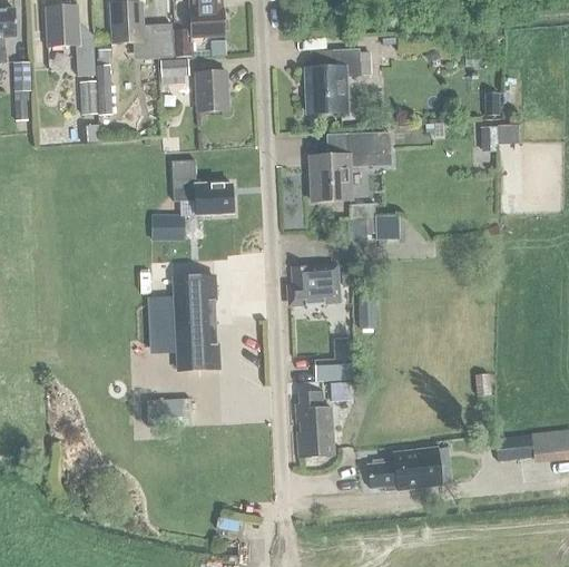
[(190,0),(193,37),(224,36),(222,0),(190,0)]
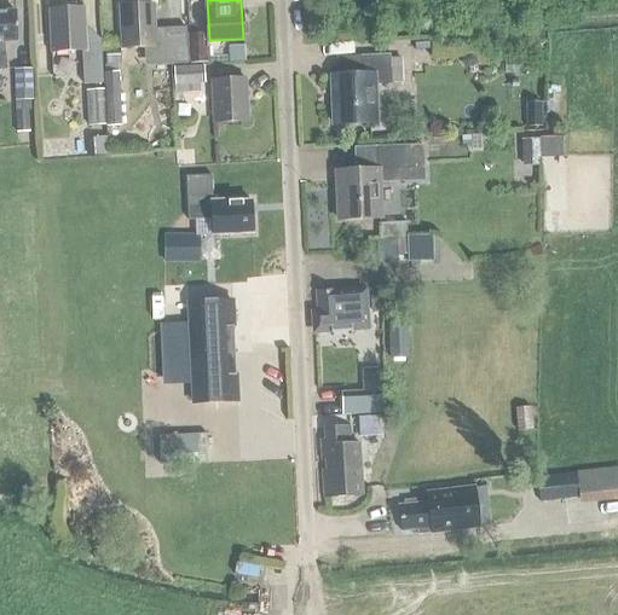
[(120,4),(123,47),(157,46),(155,3),(120,4)]
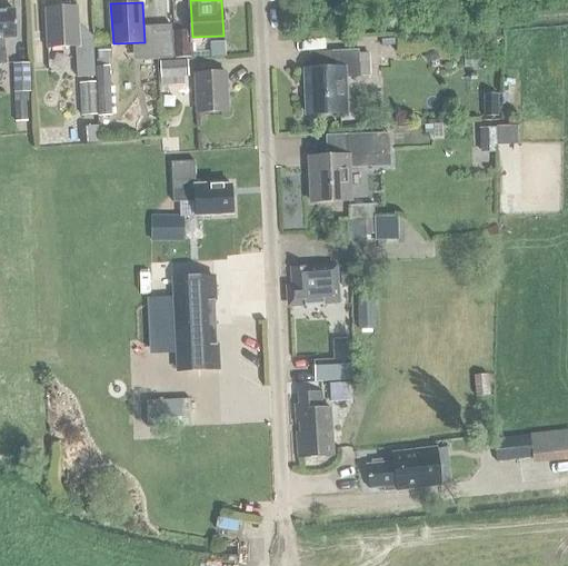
[(46,8),(48,47),(76,46),(78,76),(96,75),(93,35),(97,35),(96,21),(78,21),(77,6),(46,8)]
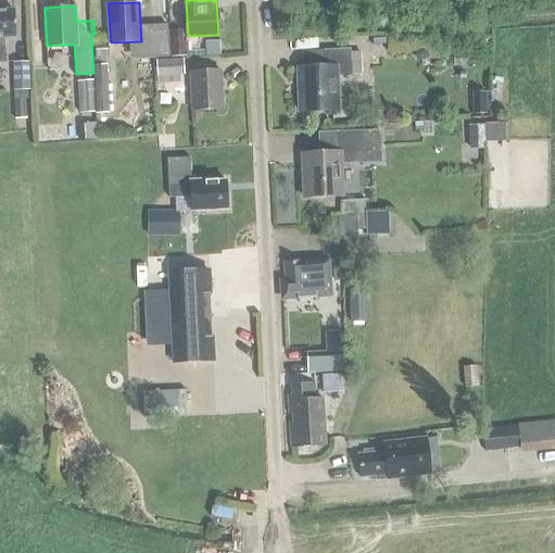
[(14,10),(0,10),(0,60),(5,61),(4,49),(0,49),(0,36),(16,36),(14,10)]
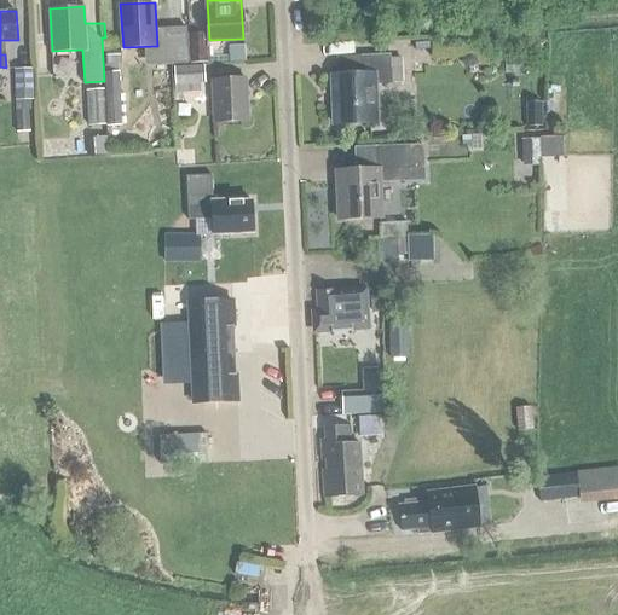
[(166,32),(168,63),(189,61),(186,30),(166,32)]
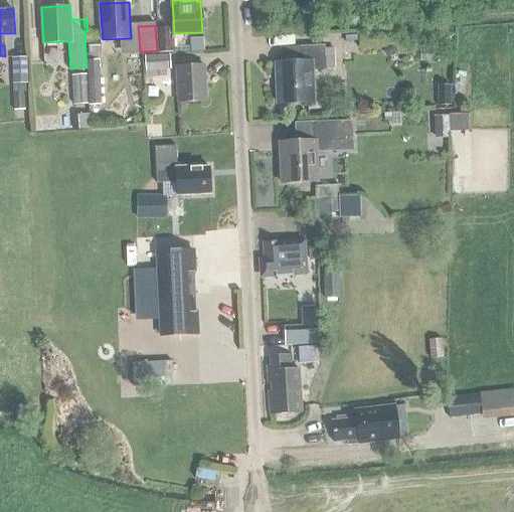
[(157,26),(159,50),(174,49),(172,25),(157,26)]
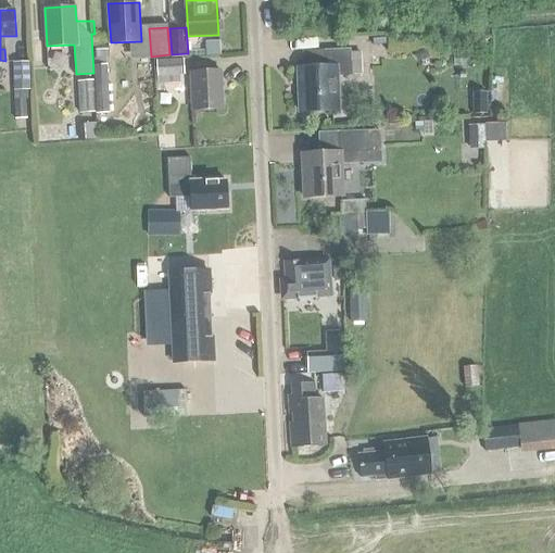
[(109,42),(95,44),(96,57),(105,57),(109,55),(109,42)]
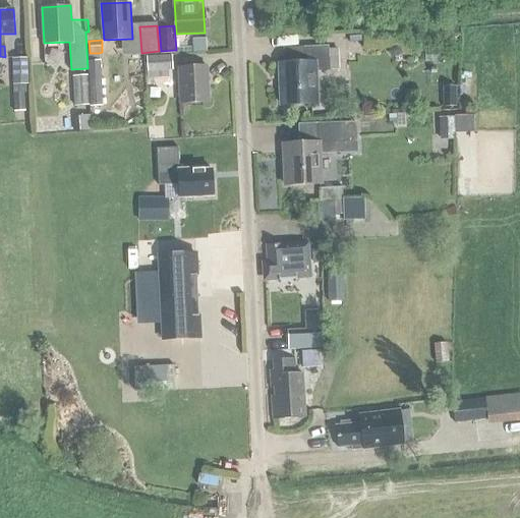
[(282,62),(285,105),(320,103),(318,70),(331,70),(330,46),(305,48),(306,61),(282,62)]
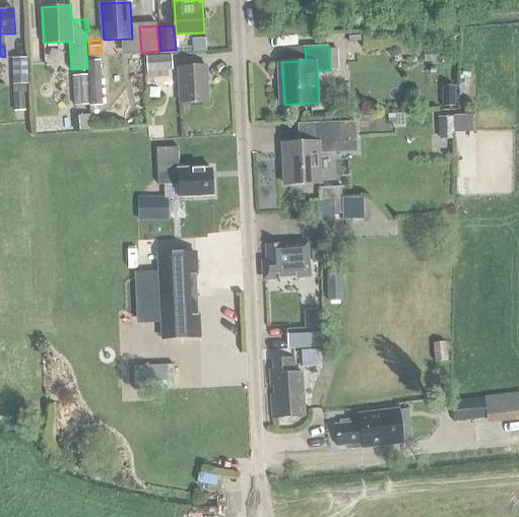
[(146,54),(146,69),(173,68),(173,53),(146,54)]
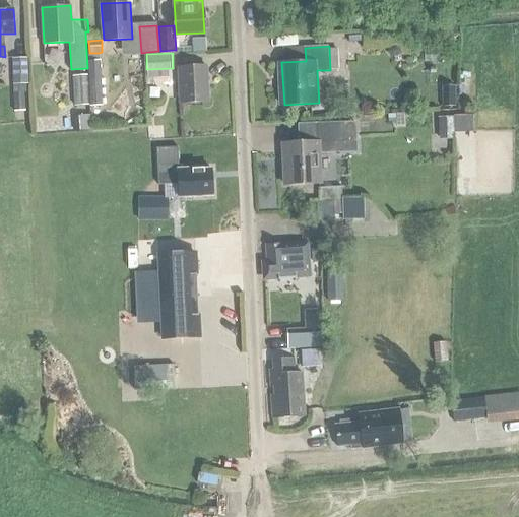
[(27,108),(26,83),(27,83),(26,57),(12,57),(15,108),(27,108)]
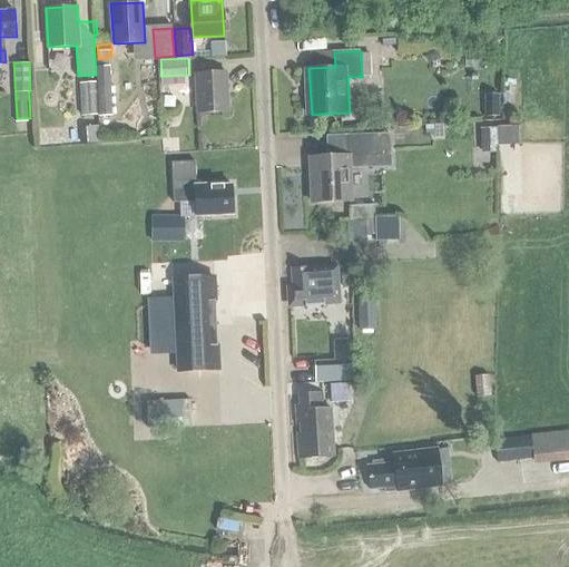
[(98,99),(99,113),(99,115),(113,115),(110,64),(96,65),(97,80),(98,99)]
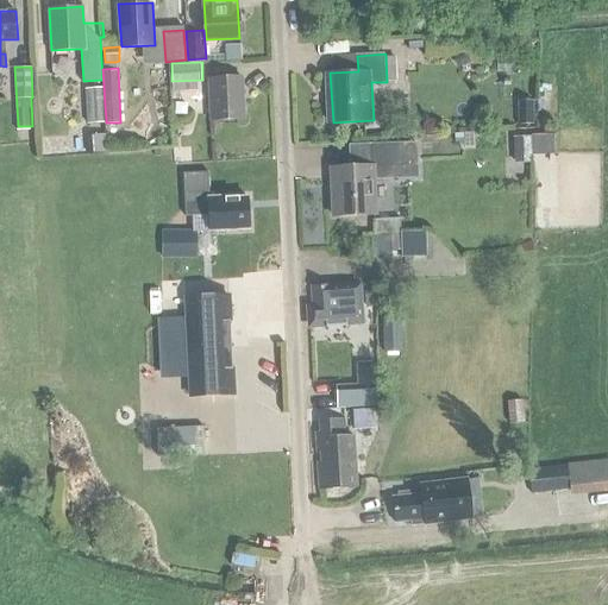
[(210,77),(212,119),(245,117),(243,75),(210,77)]
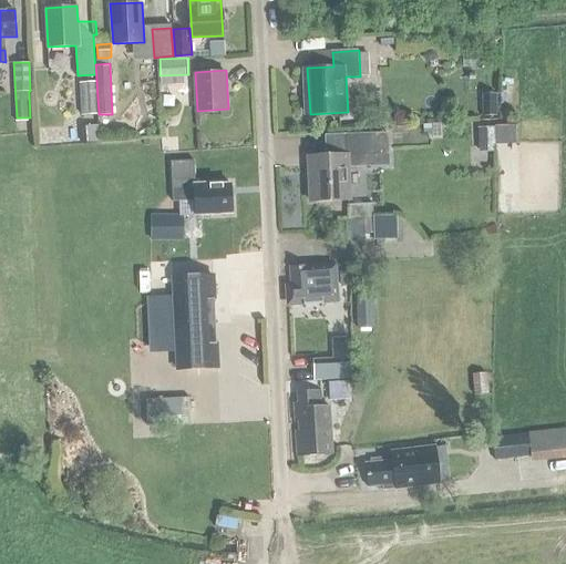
[(99,112),(98,99),(96,80),(80,81),(81,113),(99,112)]
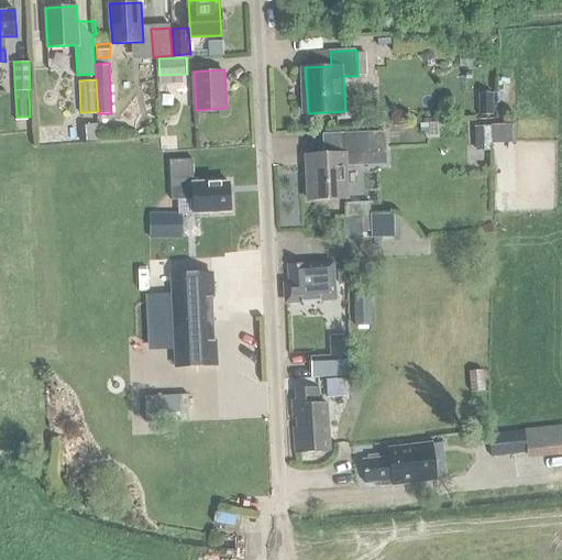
[(494,112),(493,90),(480,91),(480,113),(494,112)]
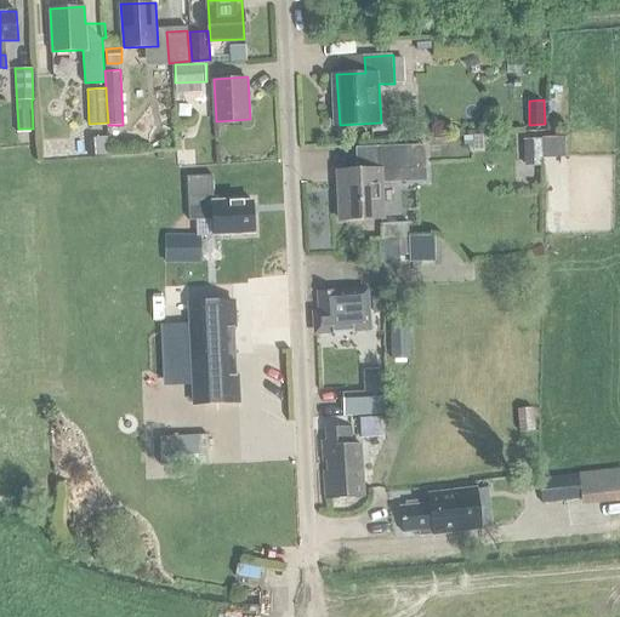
[(426,123),(416,123),(416,136),(427,135),(426,123)]
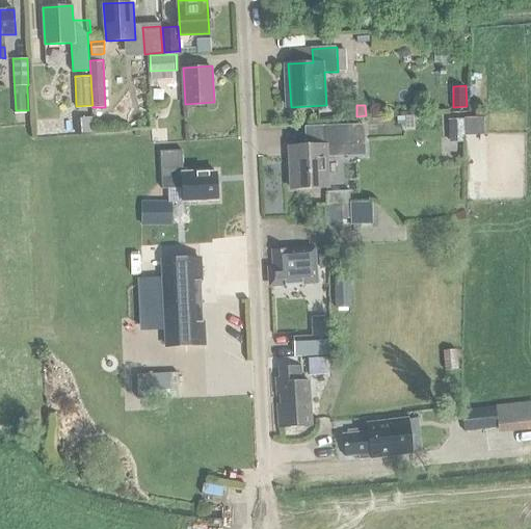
[(463,117),(449,117),(450,134),(465,134),(463,117)]
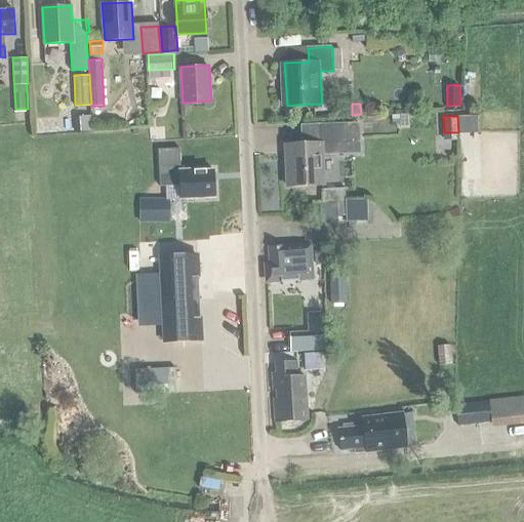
[(288,144),(290,188),(324,186),(322,150),(362,149),(360,122),(321,124),(322,142),(288,144)]
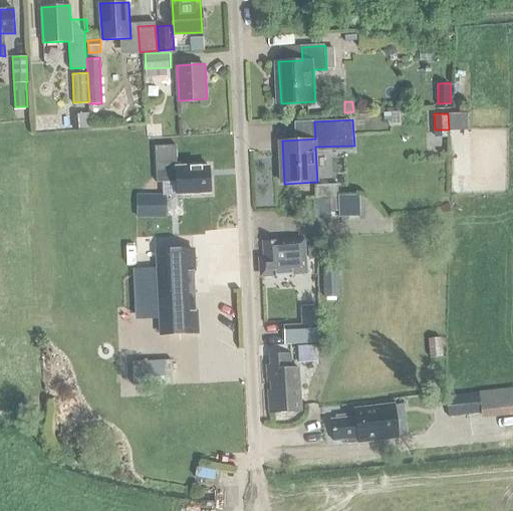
[(157,181),(166,181),(178,180),(179,194),(210,193),(209,168),(198,169),(198,165),(179,166),(179,163),(177,163),(177,161),(156,162),(157,181)]
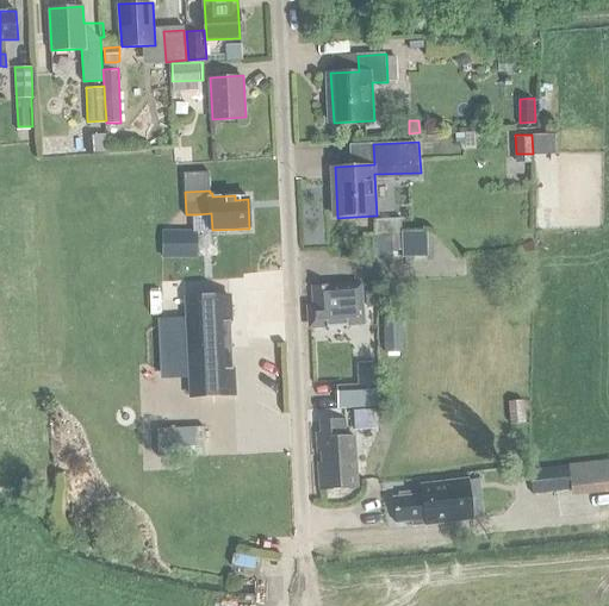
[(162,256),(197,256),(197,229),(162,229),(162,256)]
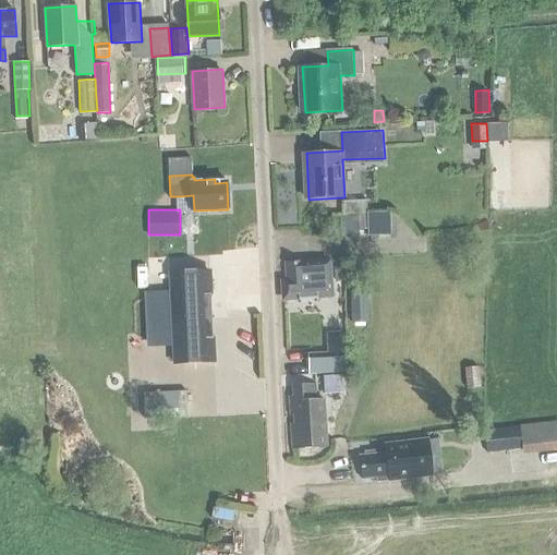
[(391,233),(390,210),(367,210),(367,233),(391,233)]
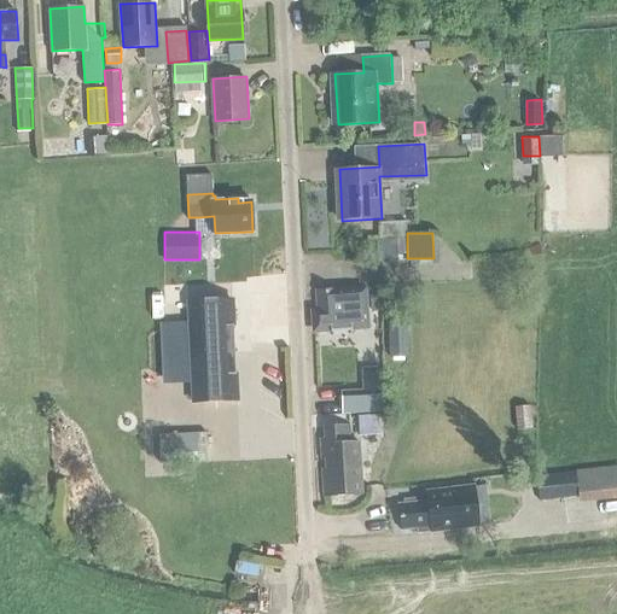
[(406,235),(396,235),(397,253),(406,252),(406,235)]
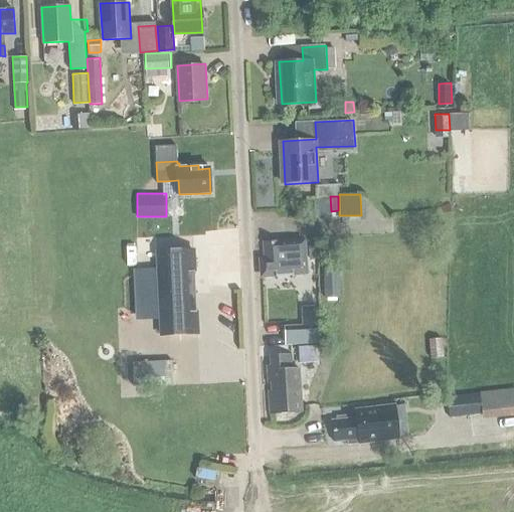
[(318,233),(305,234),(307,251),(319,250),(318,233)]
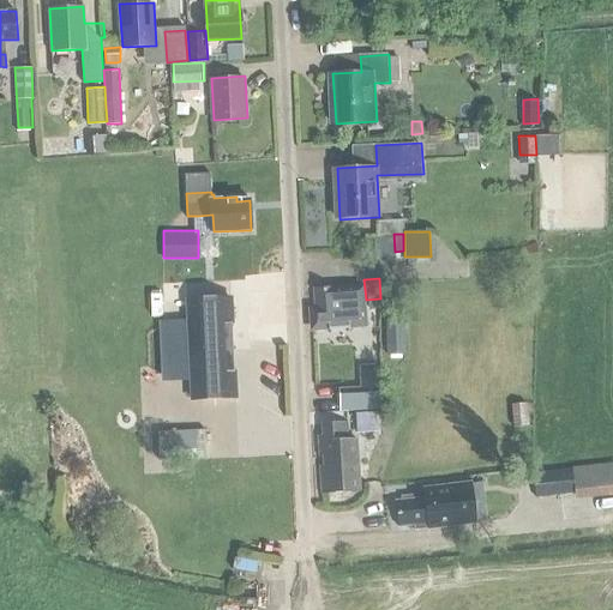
[(316,308),(311,308),(312,326),(328,325),(328,326),(348,325),(348,324),(365,322),(362,284),(313,288),(316,308)]
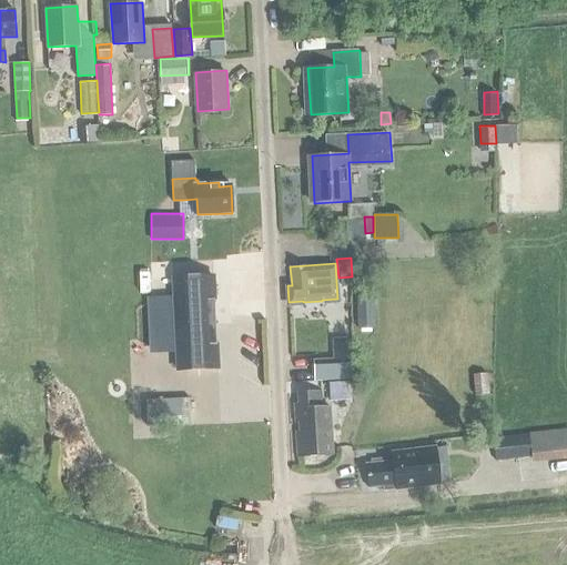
[(178,366),(219,365),(215,274),(174,276),(178,366)]
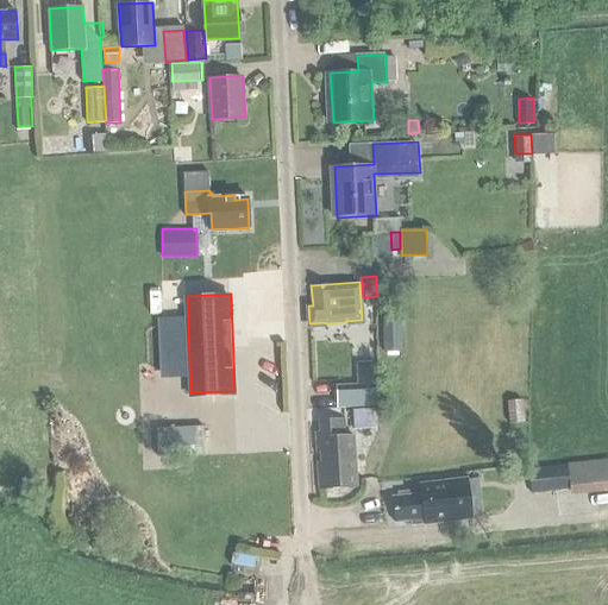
[(400,315),(382,316),(383,350),(402,350),(400,315)]
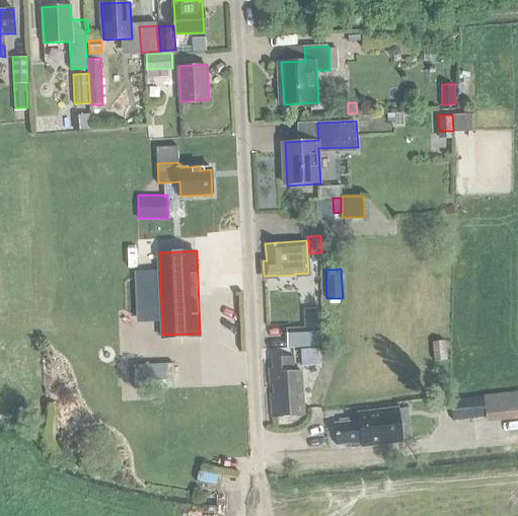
[(304,325),(286,326),(287,347),(321,345),(320,325),(304,325)]
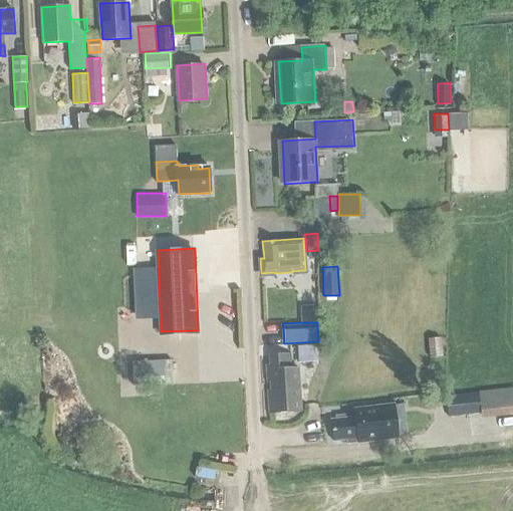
[(430,355),(443,354),(441,335),(428,337),(430,355)]
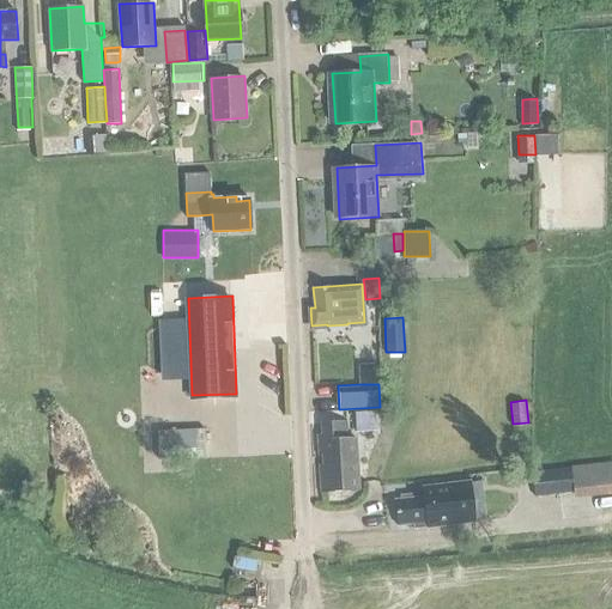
[(317,432),(320,491),(358,489),(355,437),(346,437),(346,420),(321,421),(322,432),(317,432)]
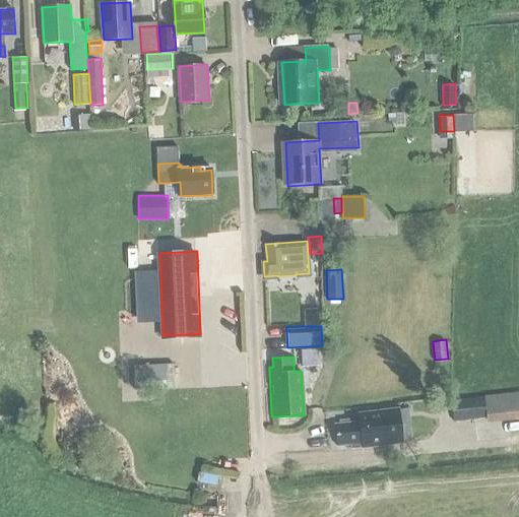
[(173,384),(172,362),(139,363),(140,386),(173,384)]
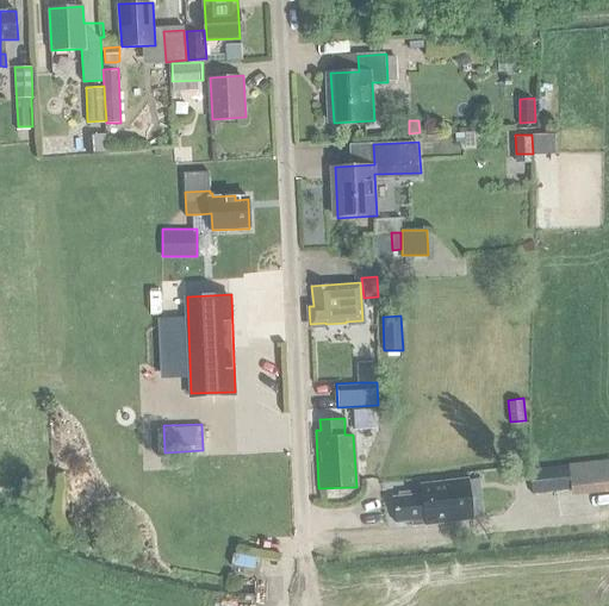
[(530,475),(533,493),(572,488),(570,470),(530,475)]
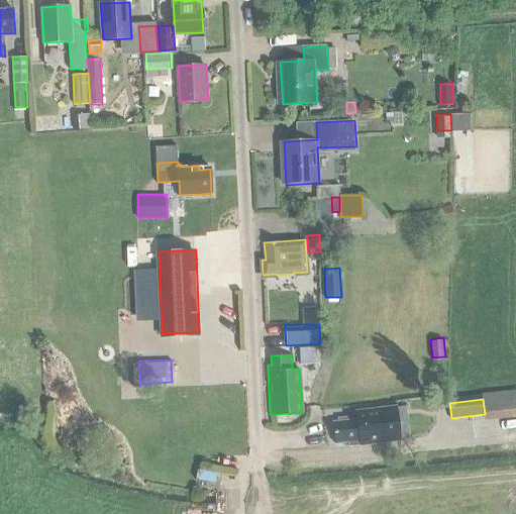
[(355,408),(356,418),(332,420),(335,442),(349,440),(349,444),(359,443),(359,444),(402,439),(397,404),(355,408)]
